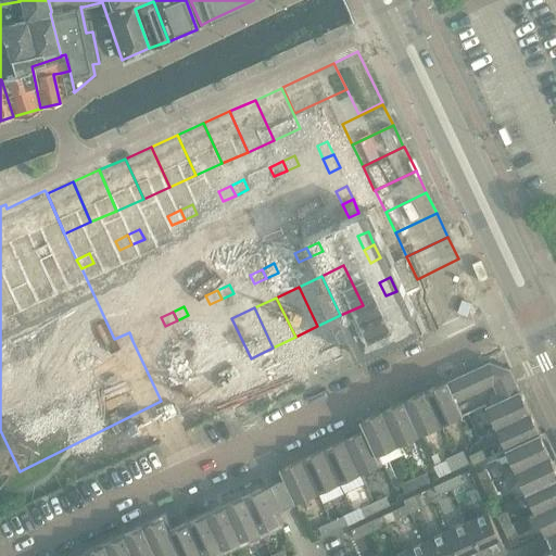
[(231,318),(209,329),(228,369),(251,358),(231,318)]
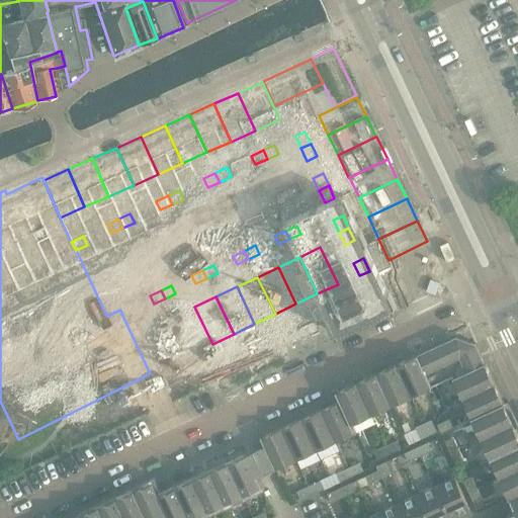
[(131,305),(120,310),(123,318),(135,313),(131,305)]
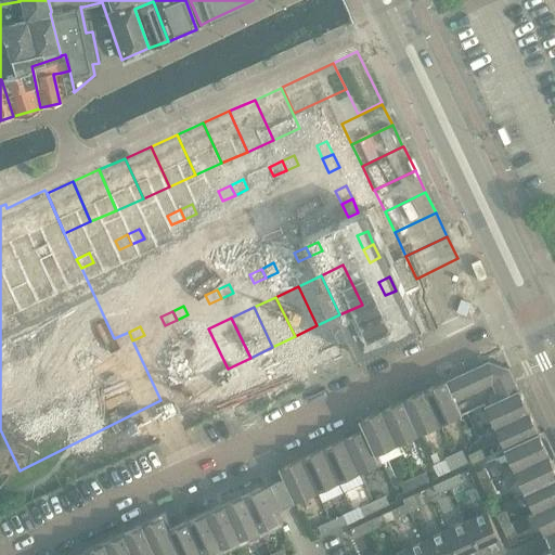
[(208,328),(186,339),(205,378),(228,369),(208,328)]
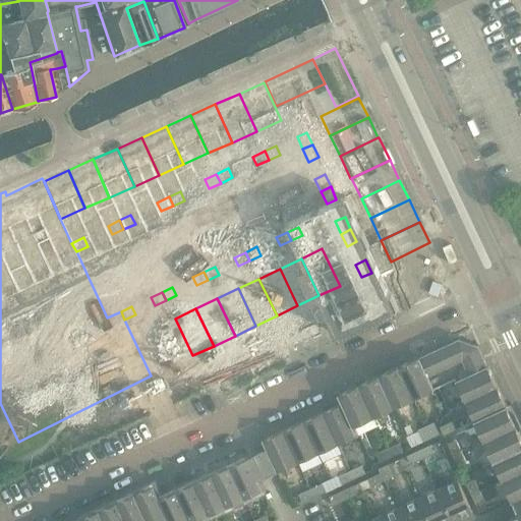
[(175,319),(154,329),(172,365),(192,355),(175,319)]
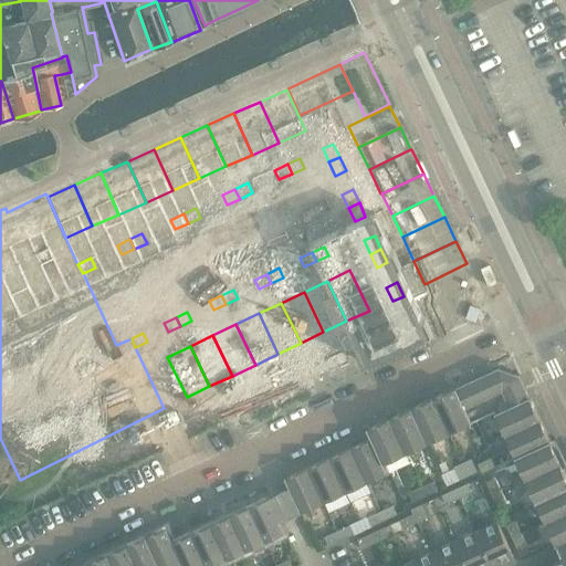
[(167,357),(145,368),(164,408),(187,397),(167,357)]
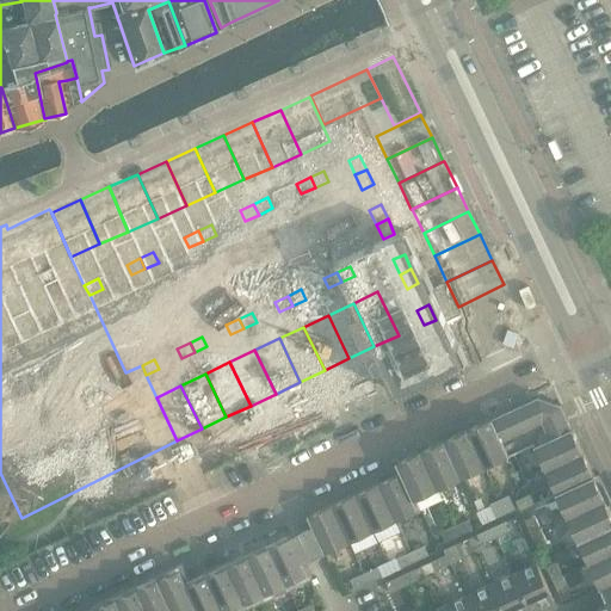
[(572,431),(560,406),(539,397),(513,409),(531,448),(535,445),(536,448),(572,431)]
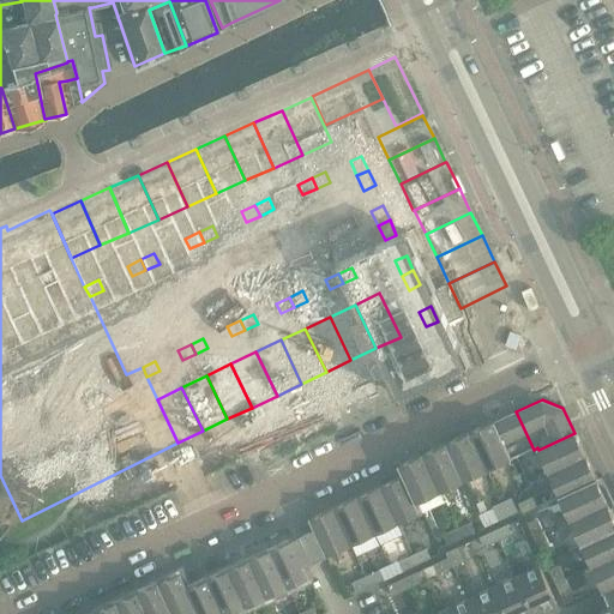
[(510,461),(534,450),(516,411),(493,422),(510,461)]
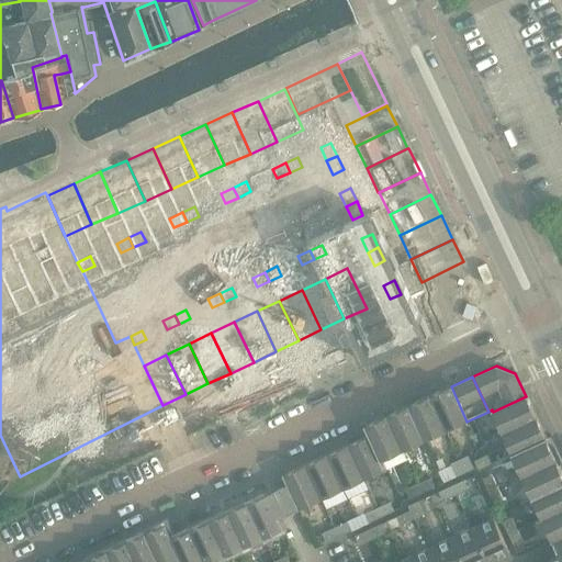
[(467,422),(451,386),(430,396),(447,430),(467,422)]
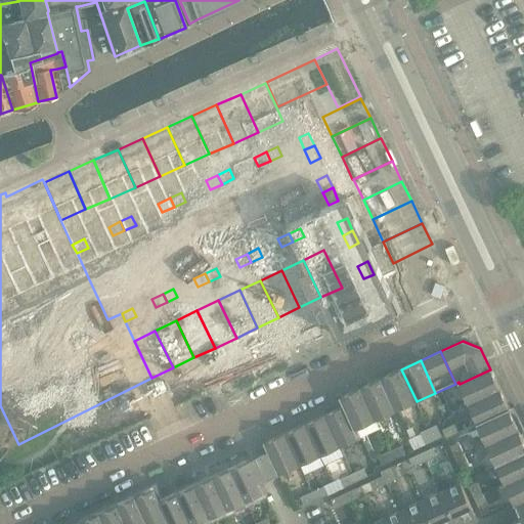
[(417,401),(401,369),(383,378),(397,410),(417,401)]
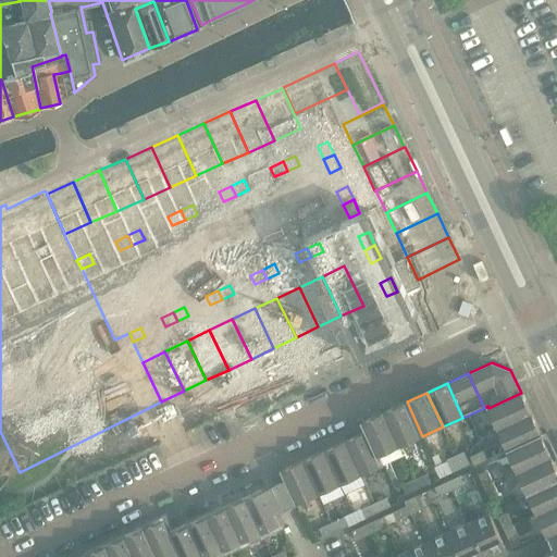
[(531,413),(521,393),(489,408),(486,409),(496,430),(531,413)]
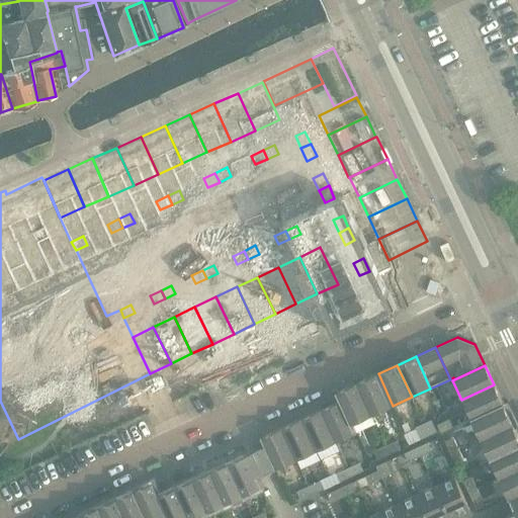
[(393,406),(378,373),(357,383),(371,416),(393,406)]
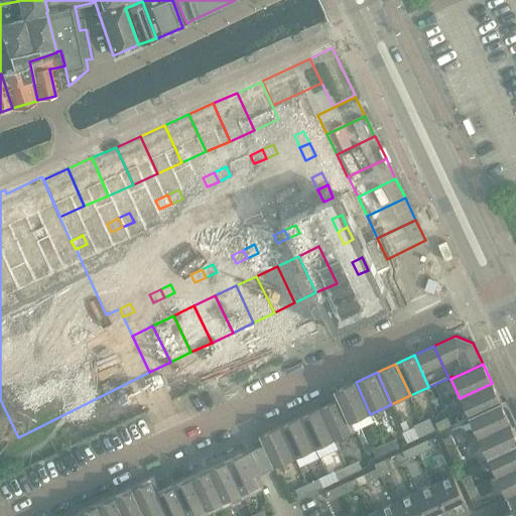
[(370,414),(356,382),(335,392),(339,402),(341,401),(351,422),(370,414)]
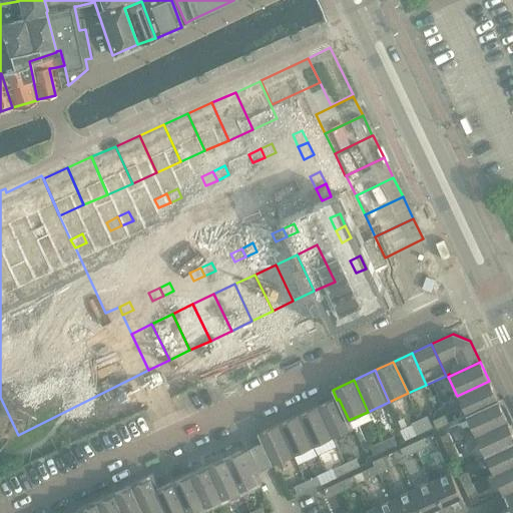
[(498,401),(489,381),(457,396),(466,416),(498,401)]
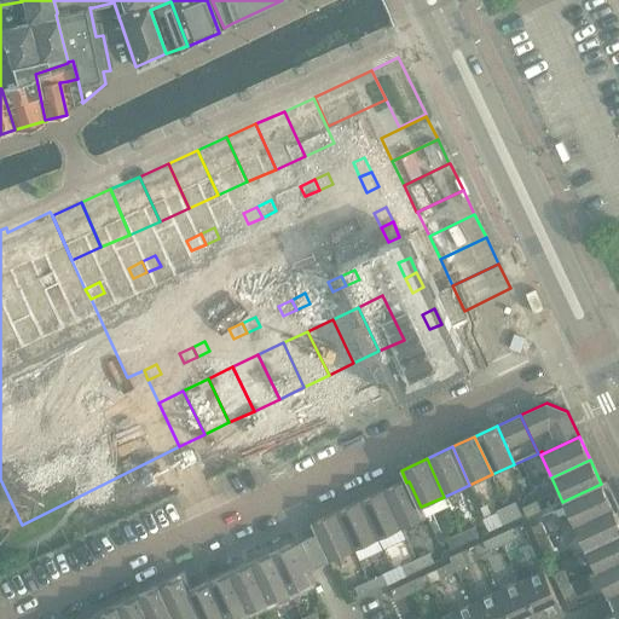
[(409,481),(406,482),(386,492),(403,530),(426,519),(421,507),(409,481)]
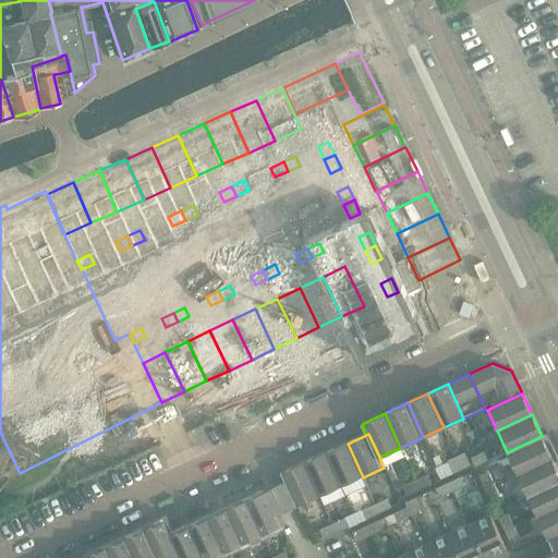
[(518,475),(557,456),(555,449),(549,452),(542,436),(507,452),(518,475)]
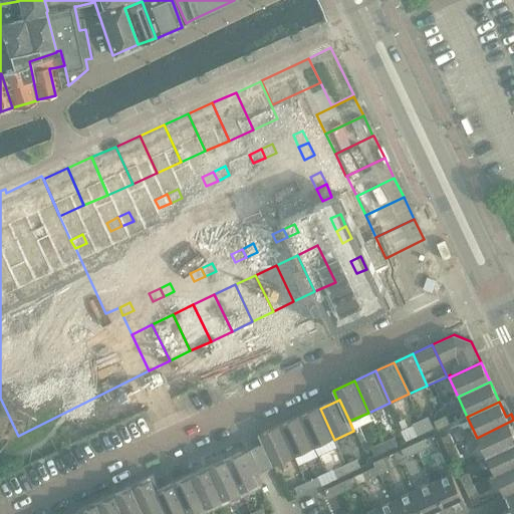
[(334,440),(320,409),(299,418),(314,449),(322,445),(327,455),(339,450),(334,440)]
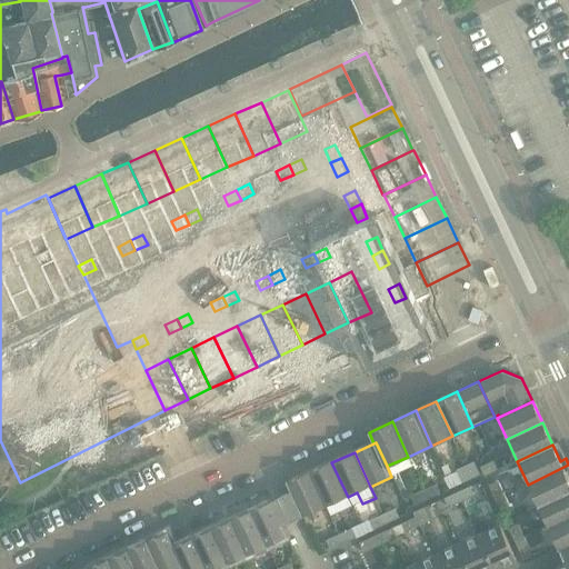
[(498,470),(493,461),(480,467),(485,477),(498,470)]
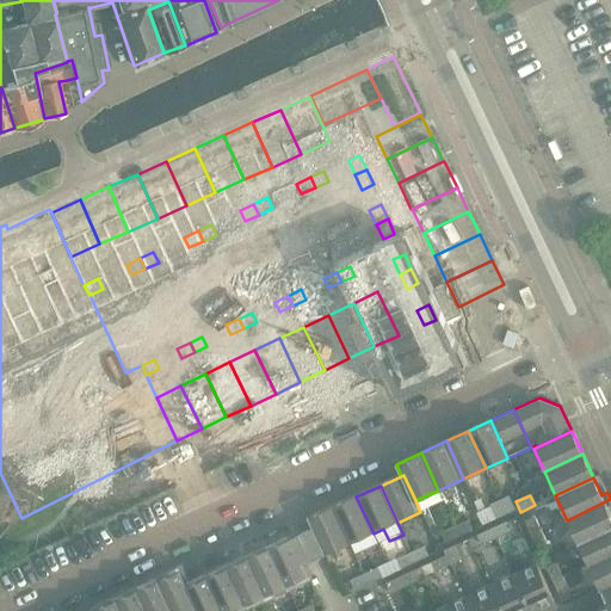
[(374,534),(356,497),(333,507),(350,544),(374,534)]
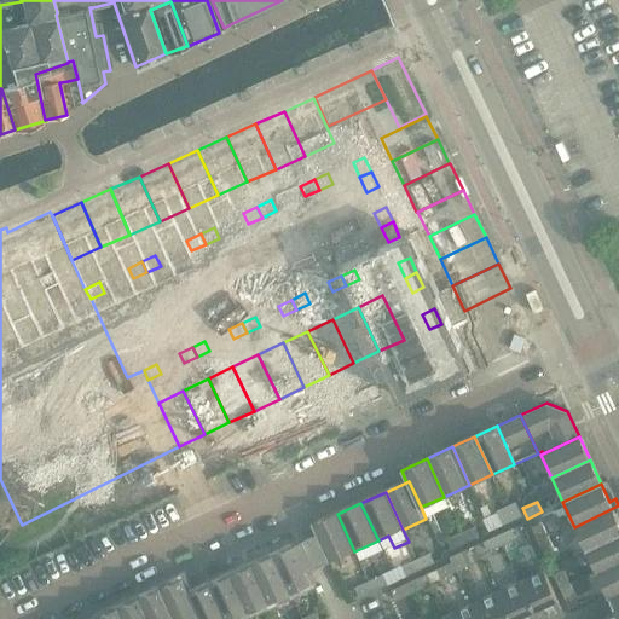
[(522,518),(515,503),(508,507),(514,521),(522,518)]
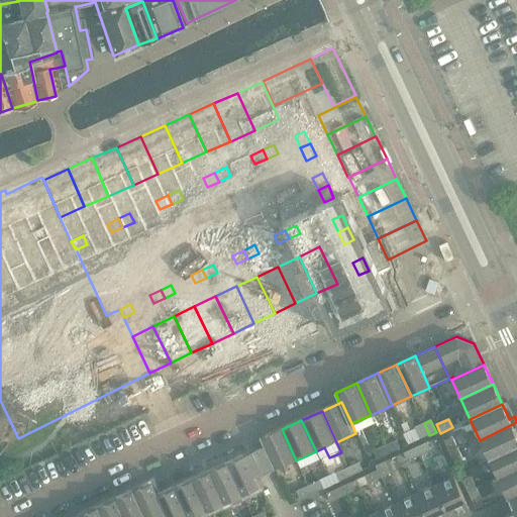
[(516,445),(516,435),(514,429),(516,427),(516,422),(480,440),(489,458),(516,445)]
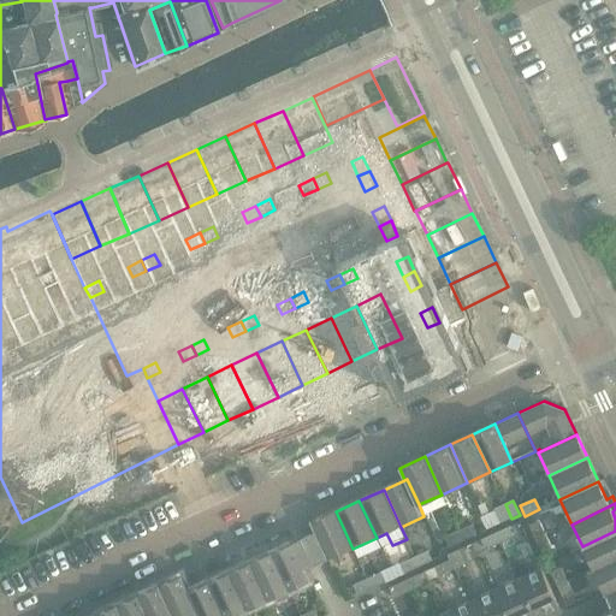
[(511,519),(505,504),(493,509),(501,523),(511,519)]
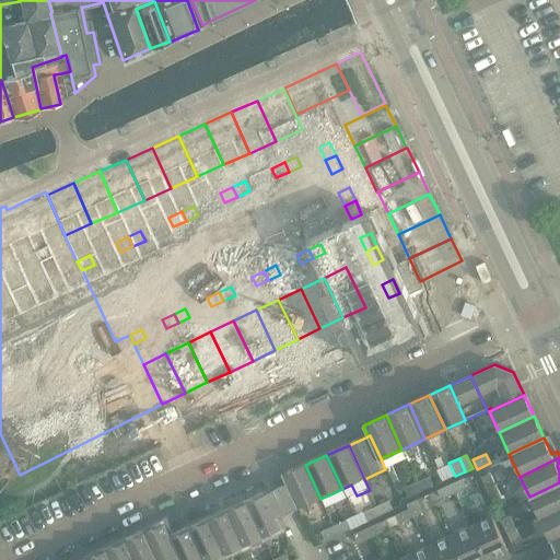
[(321,499),(305,465),(282,476),(286,483),(298,509),(298,510),(321,499)]
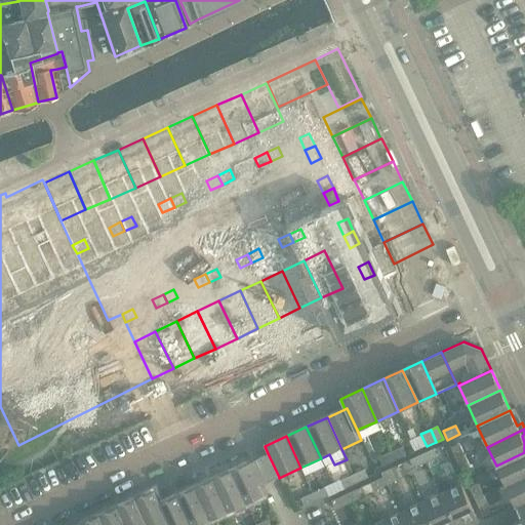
[(466,456),(459,443),(451,447),(456,460),(466,456)]
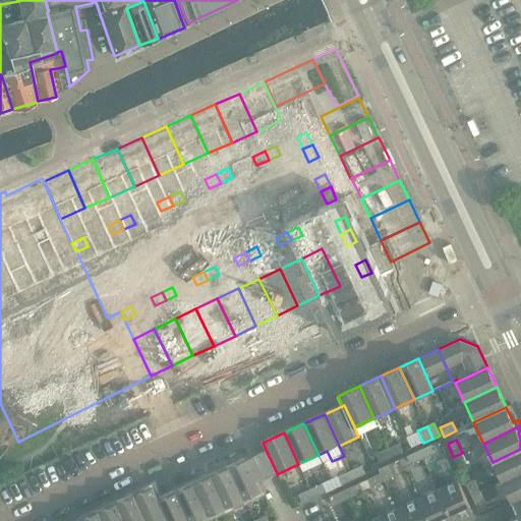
[(404,452),(400,444),(388,449),(392,457),(404,452)]
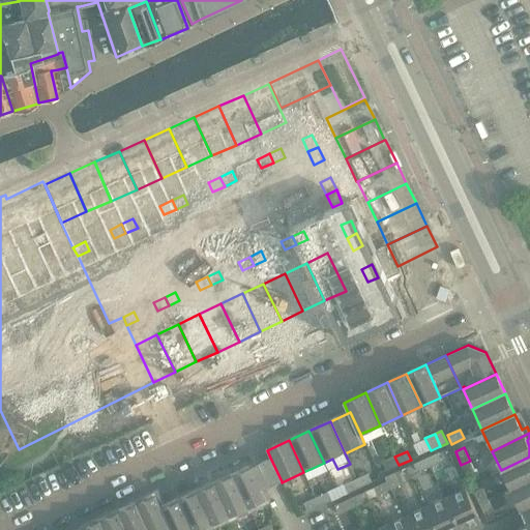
[(442,462),(438,453),(427,459),(431,468),(442,462)]
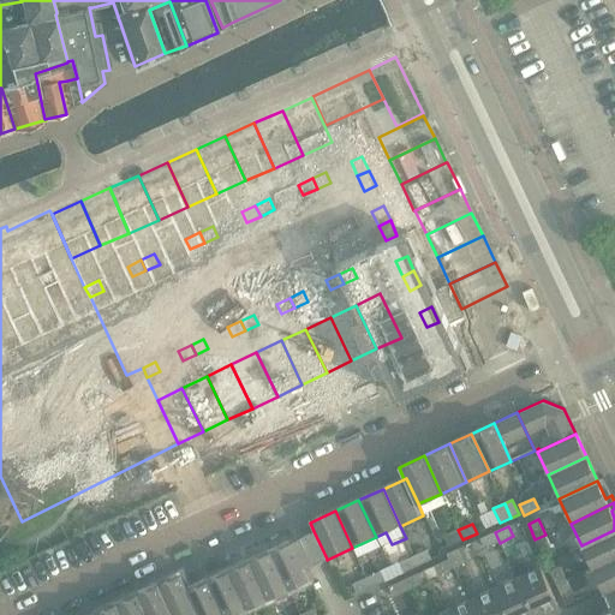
[(463,539),(458,530),(443,536),(448,547),(463,539)]
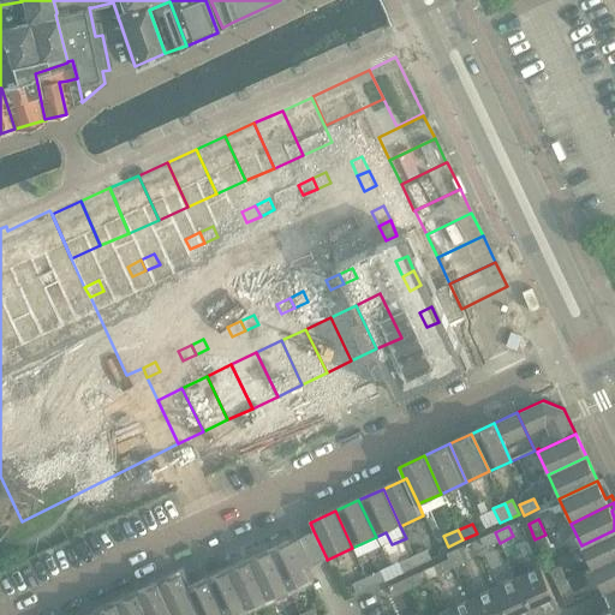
[(614,556),(614,530),(581,545),(592,568),(614,556)]
